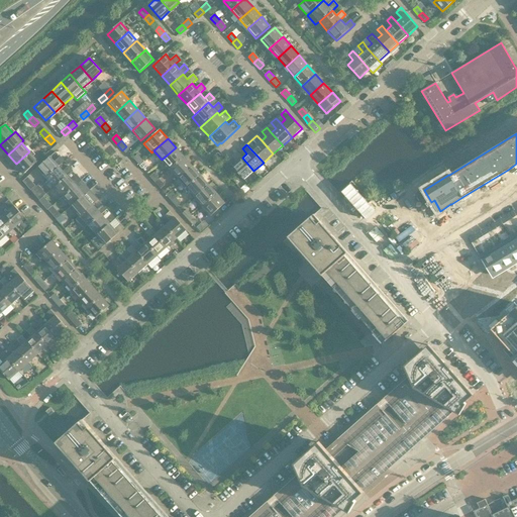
[(176,147),(162,160),(170,170),(184,157),(176,147)]
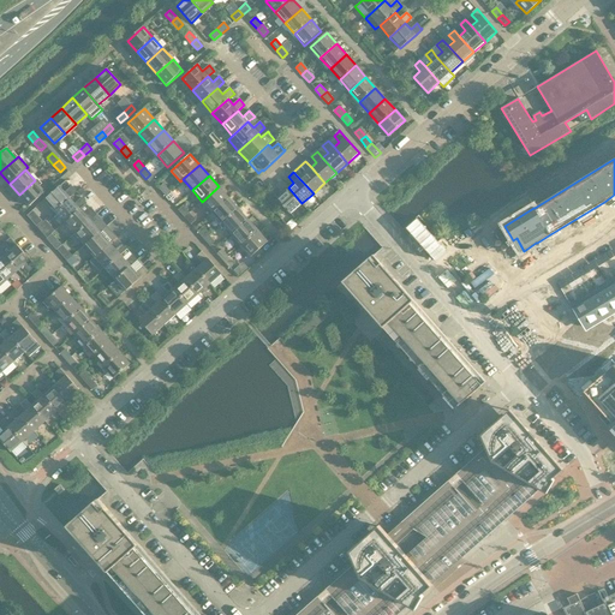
[(35,180),(19,195),(29,207),(46,192),(35,180)]
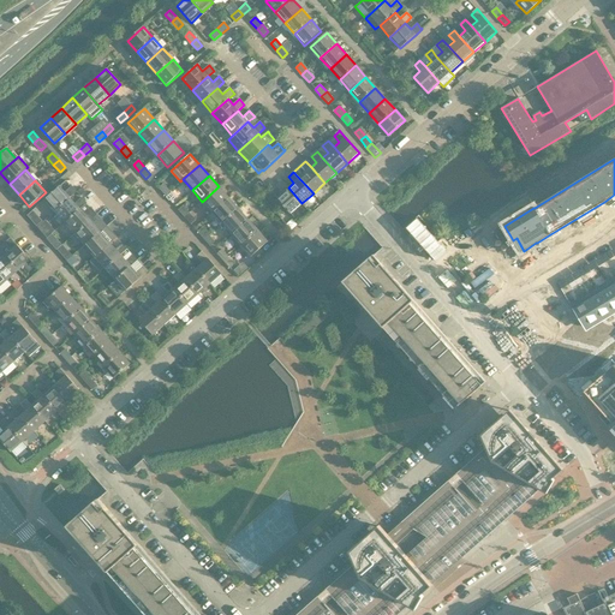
[(290,214),(302,203),(288,187),(282,181),(276,186),(282,192),(276,198),(290,214)]
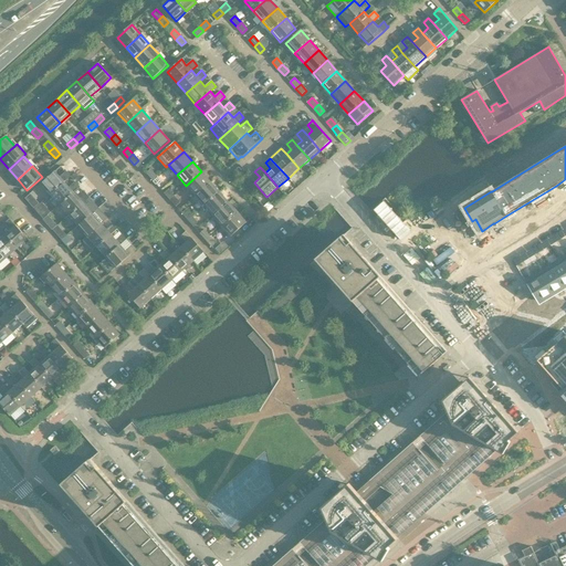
[(146,174),(152,180),(156,176),(150,169),(146,174)]
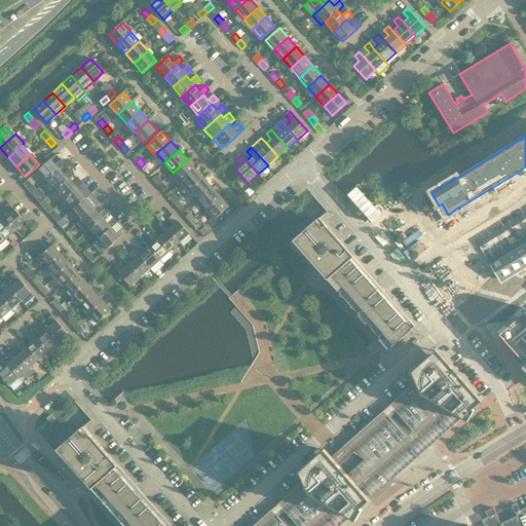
[(37,171),(46,181),(60,168),(65,164),(61,159),(55,164),(50,159),(37,171)]
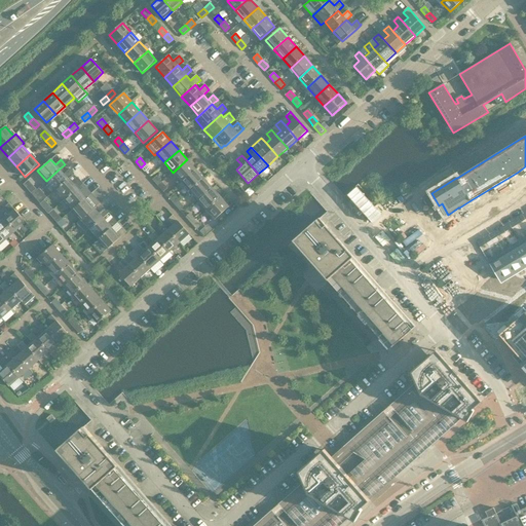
[(187,159),(173,173),(182,182),(195,170),(187,159)]
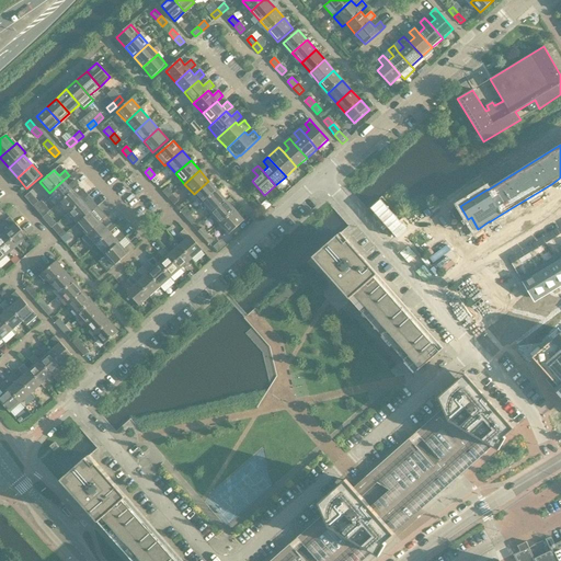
[(161,181),(155,174),(150,179),(157,185),(161,181)]
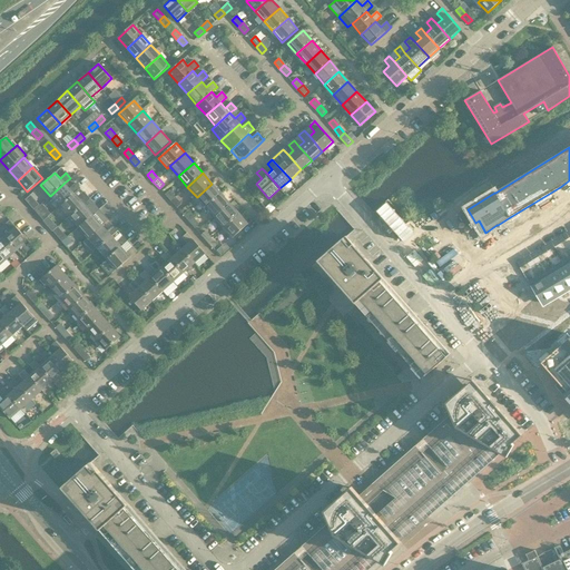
[(69,188),(65,183),(50,196),(59,207),(78,190),(80,188),(76,184),(69,188)]
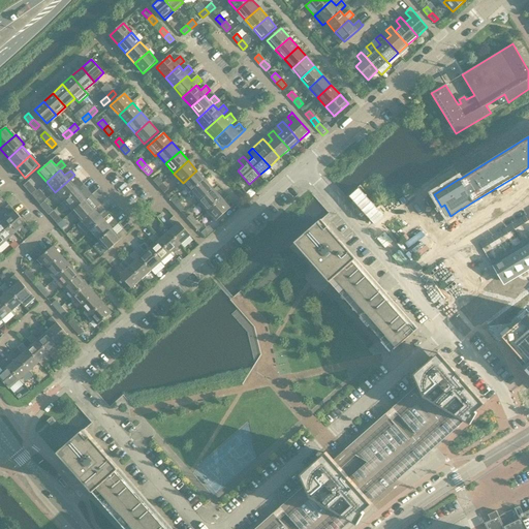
[(196,170),(183,183),(191,192),(205,180),(196,170)]
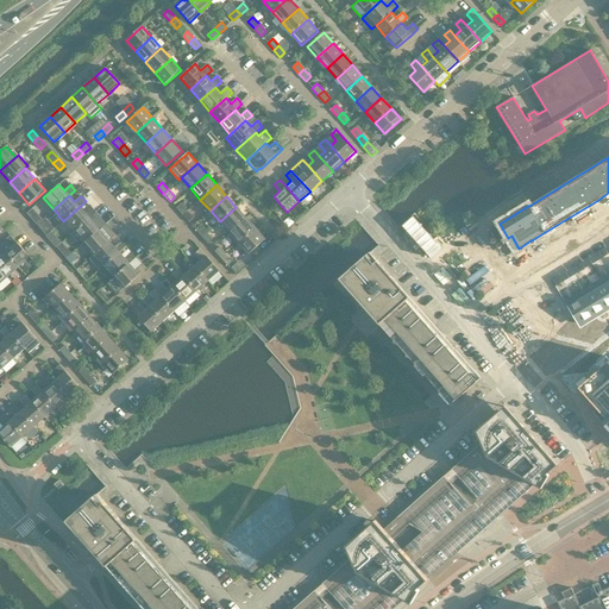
[(87,207),(83,203),(63,221),(74,232),(89,218),(95,213),(88,205),(87,207)]
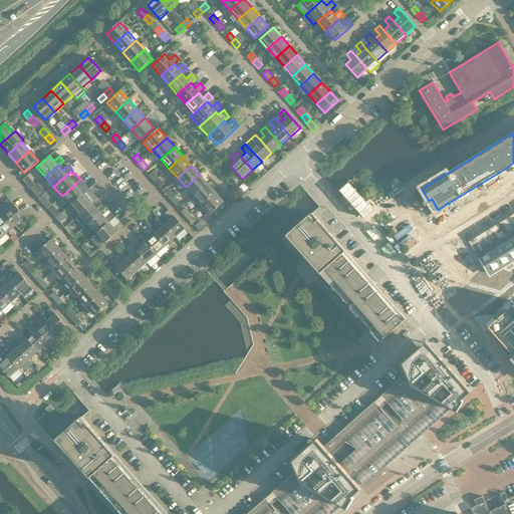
[(154,182),(159,178),(153,172),(149,176),(154,182)]
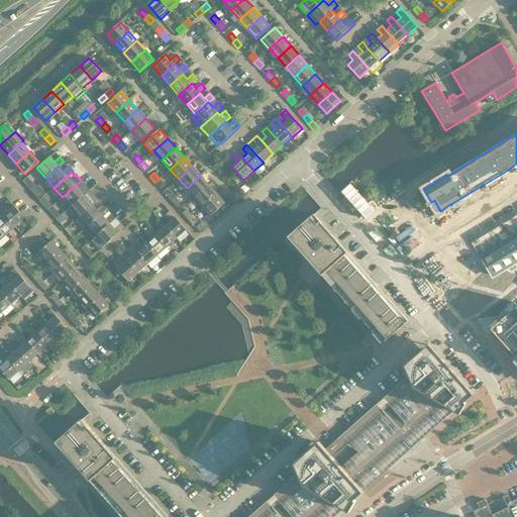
[(200,176),(187,188),(195,197),(208,185),(200,176)]
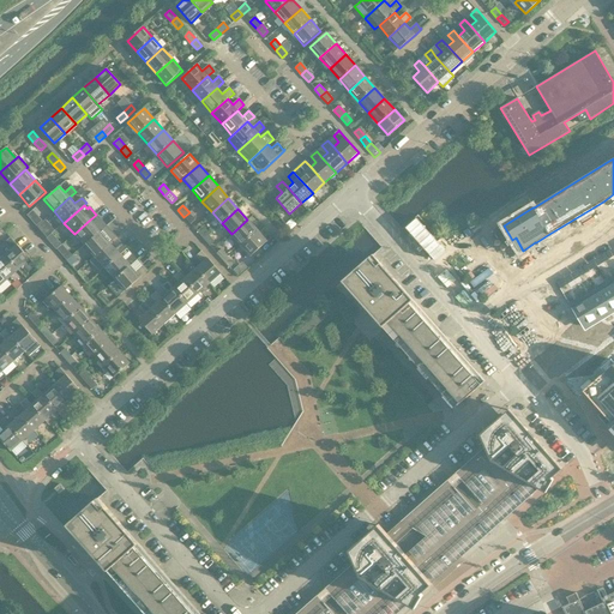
[(196,220),(190,212),(184,217),(191,224),(196,220)]
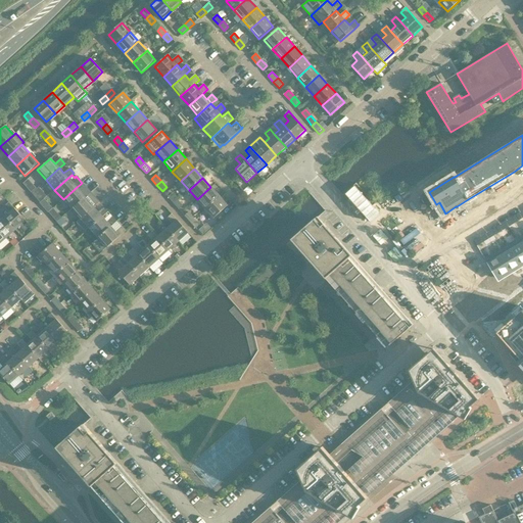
[(77,187),(63,199),(72,209),(91,192),(87,188),(82,183),(77,187)]
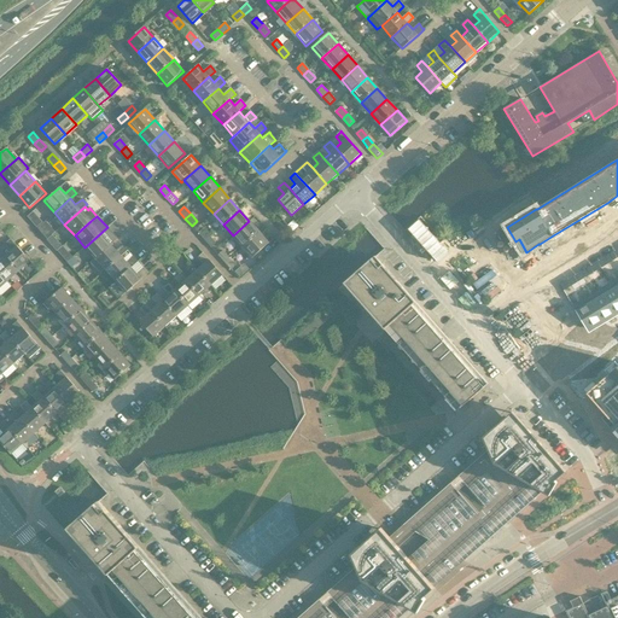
[(243,246),(258,232),(249,221),(233,235),(243,246)]
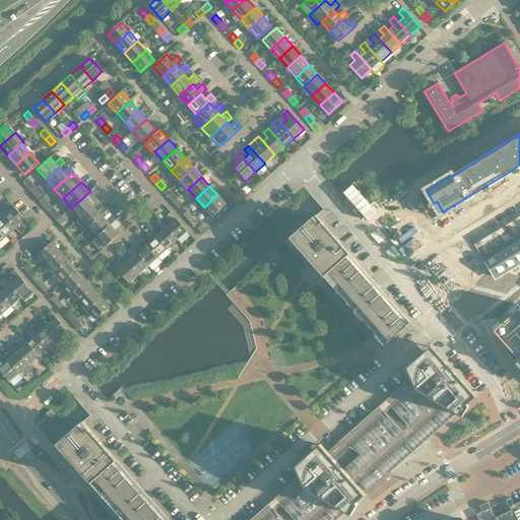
[(90,191),(71,208),(80,217),(93,205),(99,201),(90,191)]
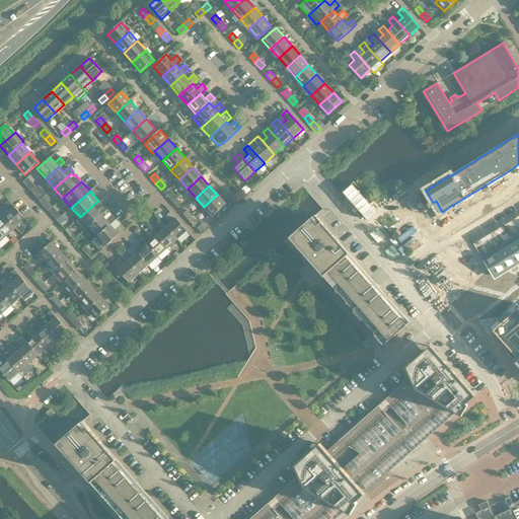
[(172,202),(176,199),(170,193),(166,196),(172,202)]
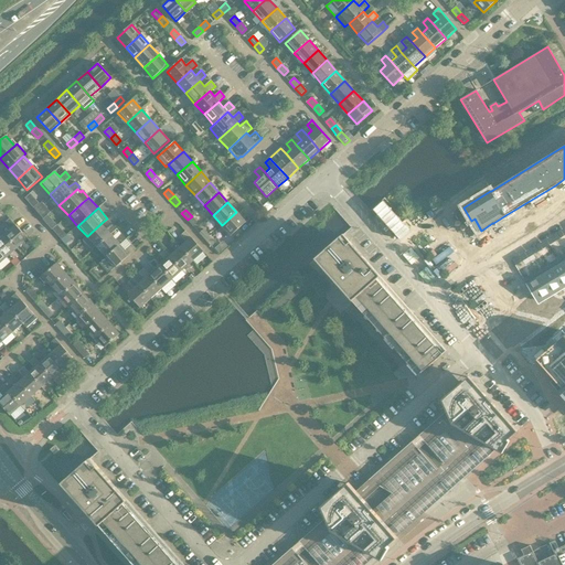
[(236,212),(222,225),(231,235),(246,222),(236,212)]
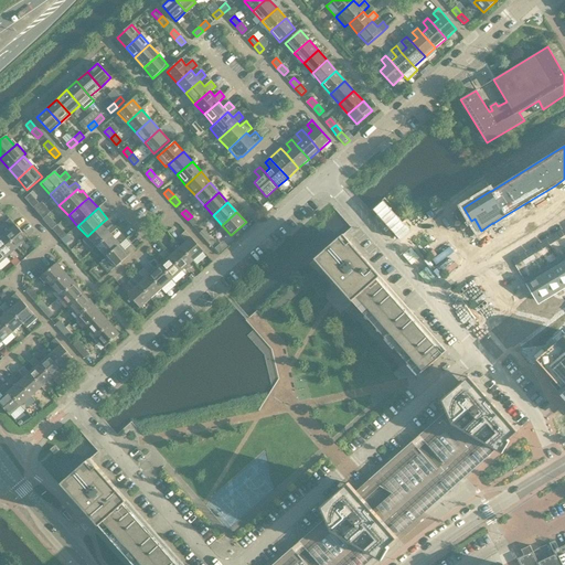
[(198,223),(192,216),(188,220),(193,226),(198,223)]
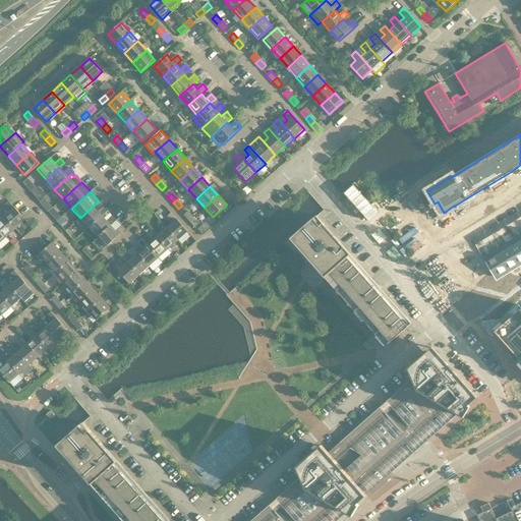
[(0,210),(0,211),(16,229),(25,221),(14,207),(14,208),(9,201),(8,201),(9,203),(0,210)]
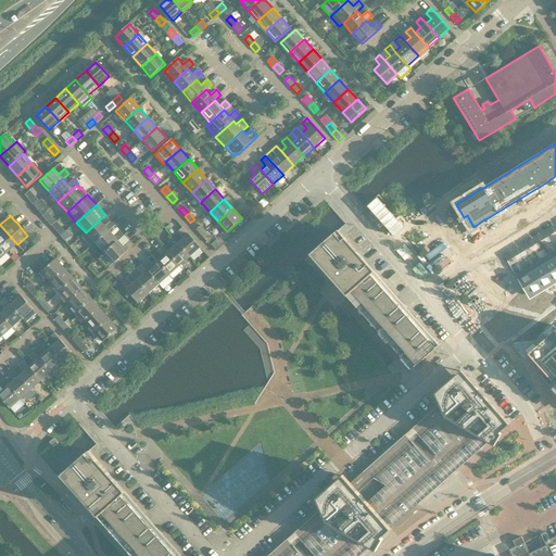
[(95,243),(109,230),(115,225),(110,220),(104,225),(100,219),(86,232),(81,236),(91,247),(95,243)]
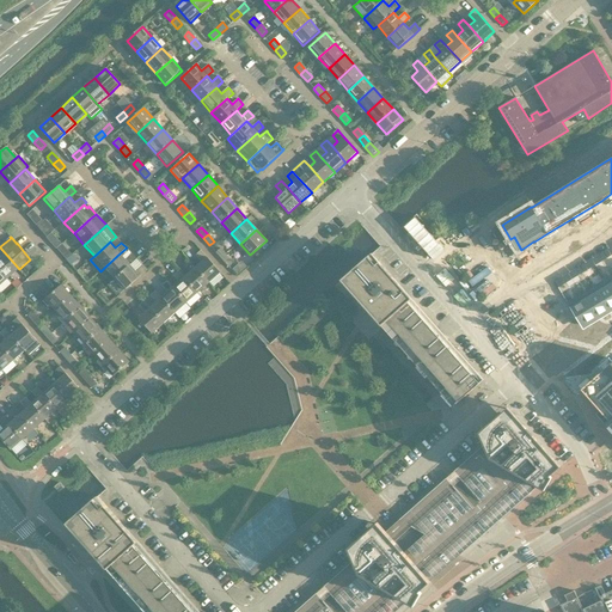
[(0,248),(0,270),(7,279),(19,269),(0,248)]
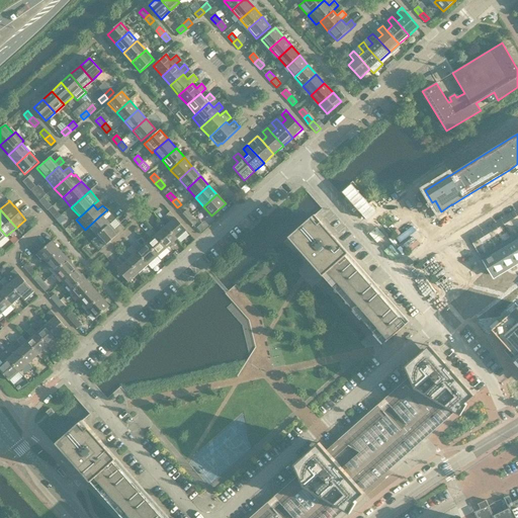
[(188,220),(192,217),(187,210),(182,213),(188,220)]
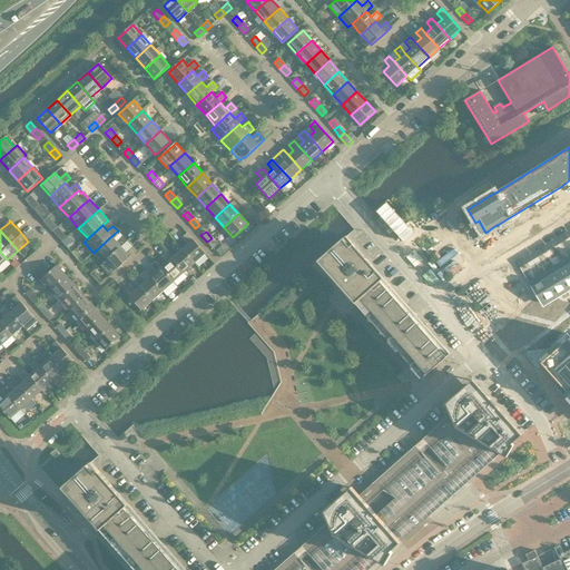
[(183,249),(195,264),(206,254),(193,239),(187,233),(186,234),(187,234),(183,238),(187,244),(183,249)]
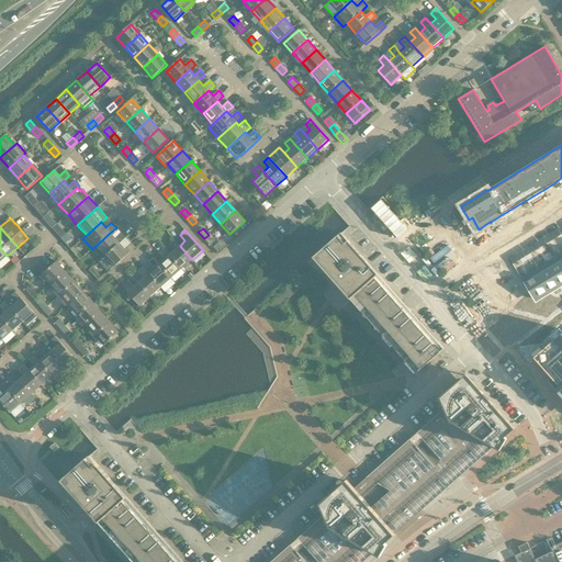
[(115,238),(110,233),(96,246),(105,256),(120,244),(125,238),(121,233),(115,238)]
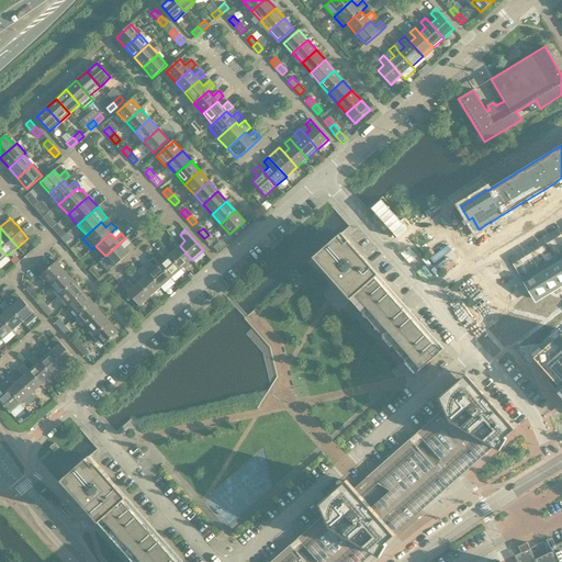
[(341,233),(314,258),(345,293),(416,374),(444,349),(373,269),(341,233)]
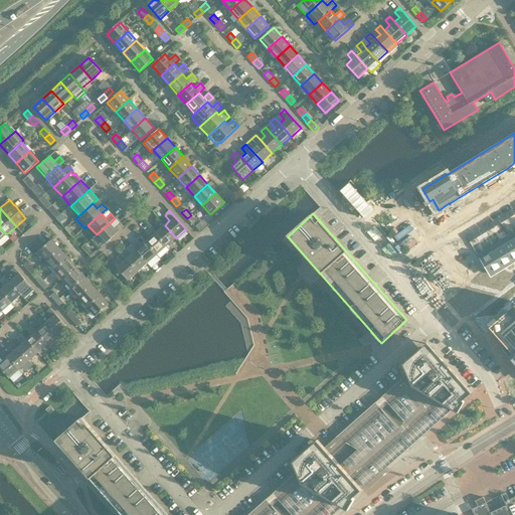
[(196,221),(191,215),(187,218),(192,224),(196,221)]
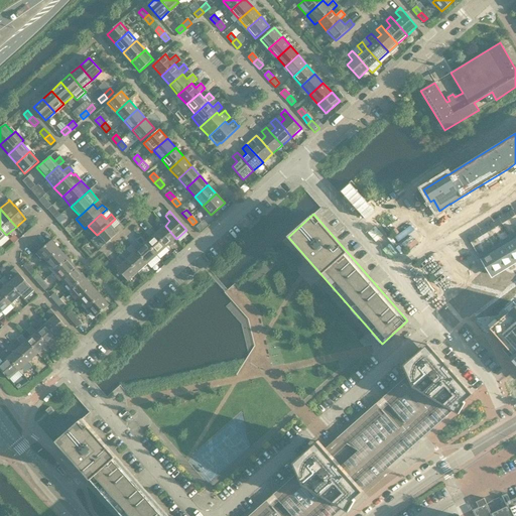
[(160,230),(155,234),(167,247),(176,239),(165,226),(160,220),(155,224),(160,230)]
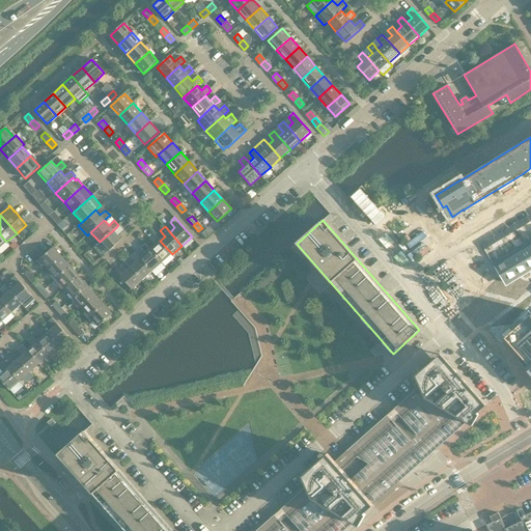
[(113,230),(100,242),(108,252),(121,240),(128,234),(127,234),(122,230),(117,234),(113,230)]
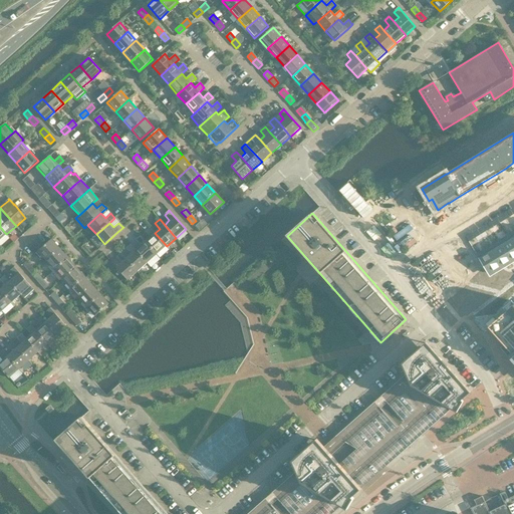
[(167,246),(155,233),(150,228),(146,232),(150,237),(145,241),(157,255),(167,246)]
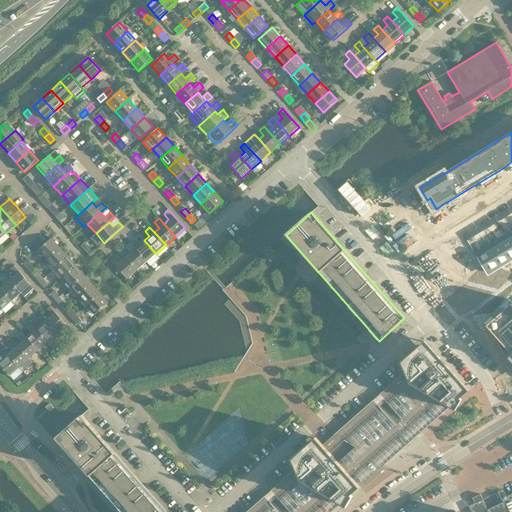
[(511,245),(505,234),(495,240),(508,261),(511,258),(511,245)]
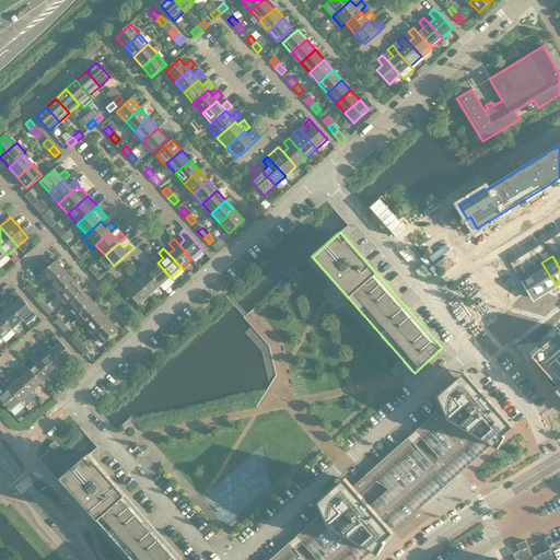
[(153,268),(148,272),(161,287),(171,278),(158,263),(153,257),(148,261),(153,268)]
